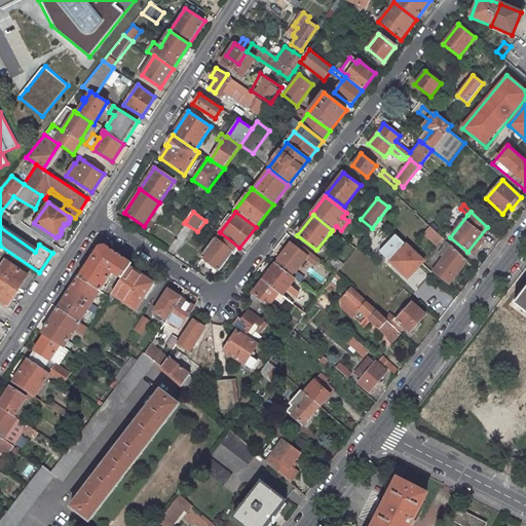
[(34,223),(31,229),(52,243),(55,237),(34,223)]
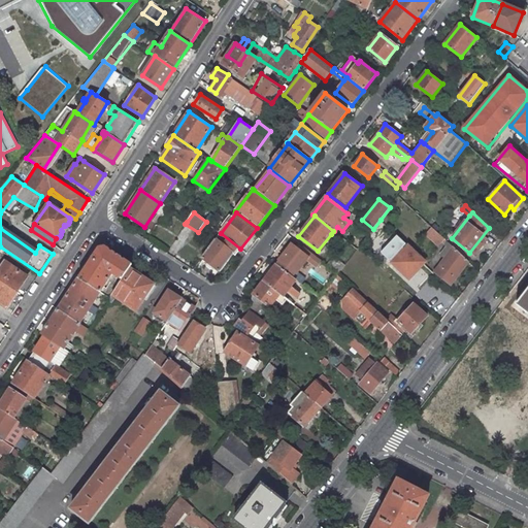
[(444,239),(432,228),(427,233),(439,244),(444,239)]
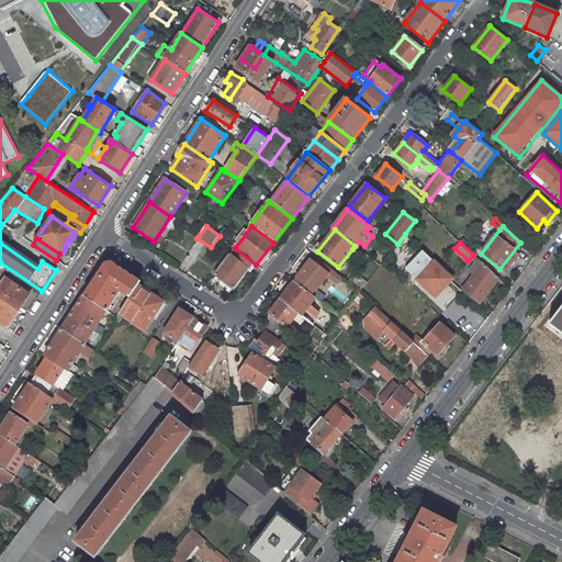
[(356,246),(355,246),(352,249),(378,269),(380,266),(356,246)]
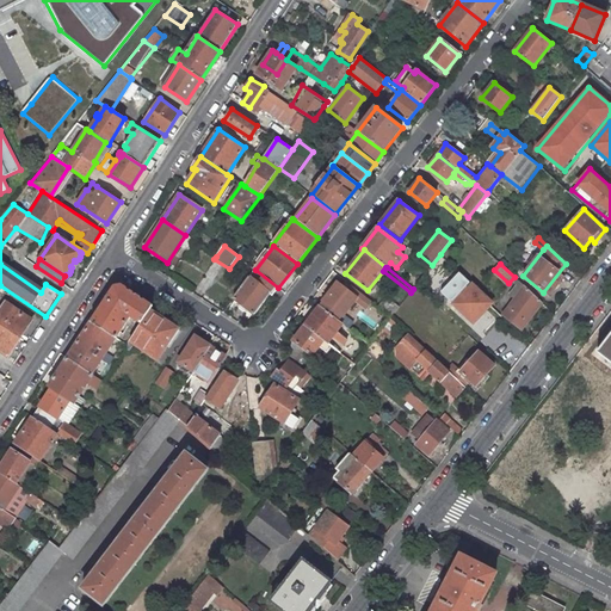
[(278,288),(255,270),(234,298),(254,314),(270,294),(272,296),(278,288)]
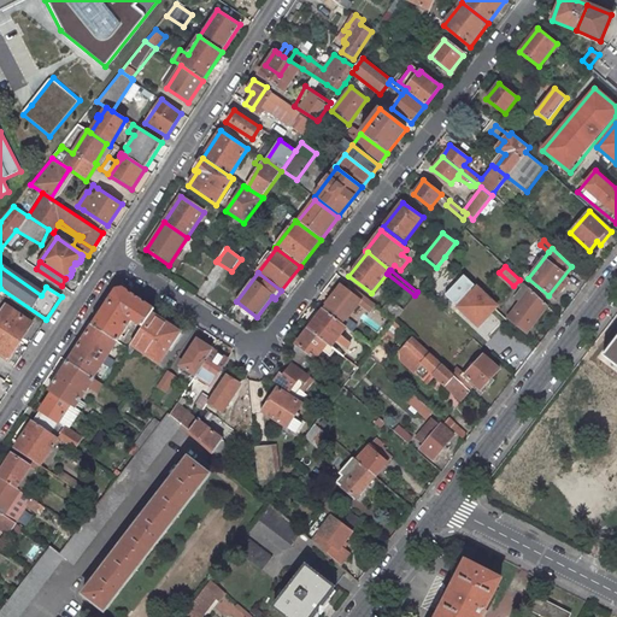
[(369,311),(375,304),(350,285),(347,287),(342,282),(325,304),(327,305),(323,310),(341,323),(345,318),(346,319),(359,303),(369,311)]
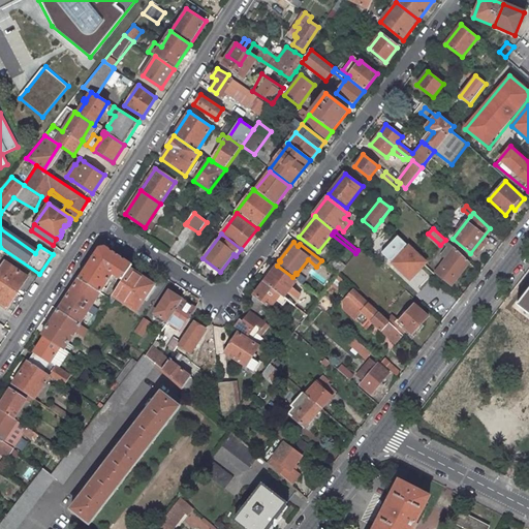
[(469,262),(455,248),(449,244),(443,252),(448,255),(436,273),(452,285),(469,262)]
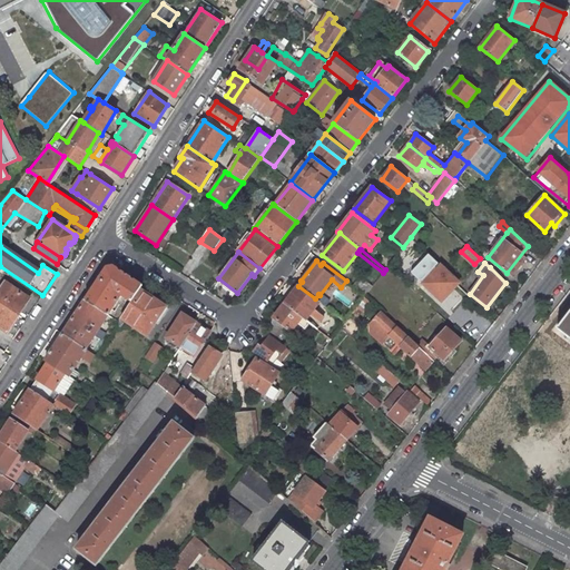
[(459,283),(441,265),(423,284),(442,301),(458,285),(459,283)]
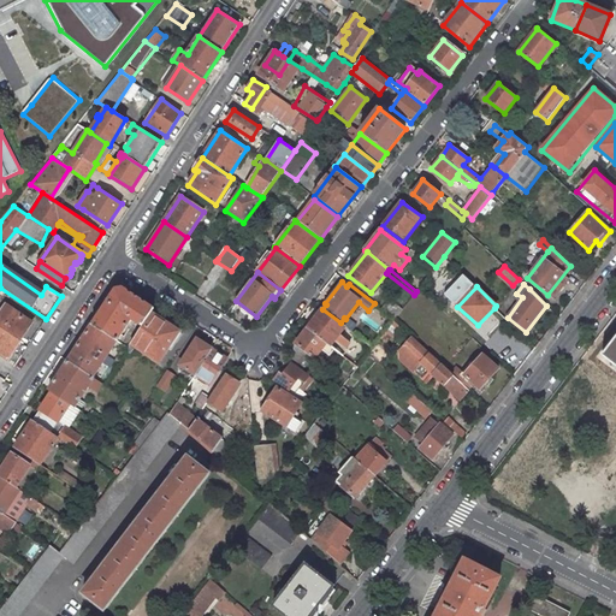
[(154,308),(123,288),(116,290),(92,325),(118,342),(132,319),(143,326),(152,313),(154,308)]
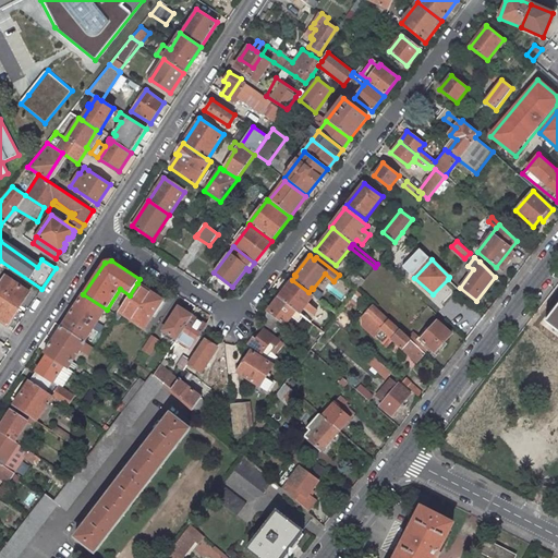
[(358,267),(354,271),(365,279),(368,275),(358,267)]
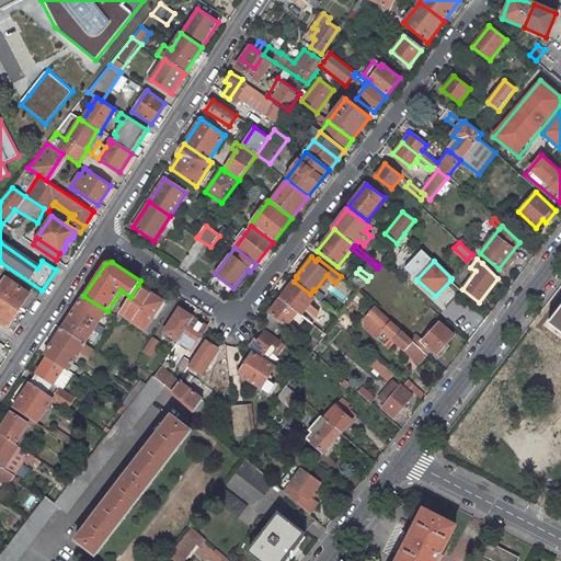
[(356,273),(348,283),(359,290),(367,281),(356,273)]
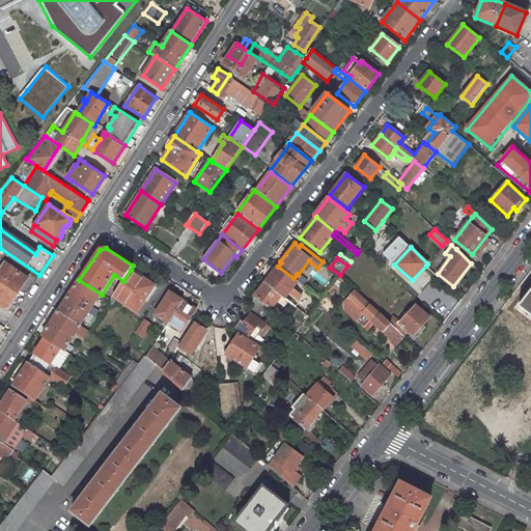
[(4,263),(0,269),(0,305),(7,310),(28,278),(4,263)]
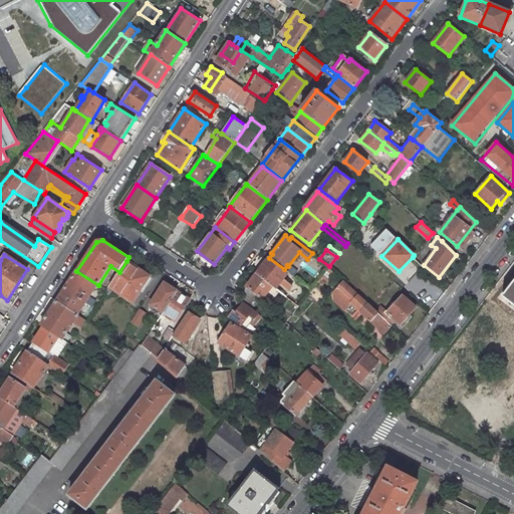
[(284,269),(269,258),(256,274),(272,286),(275,288),(279,283),(288,290),(292,286),(283,279),(288,272),(284,269)]
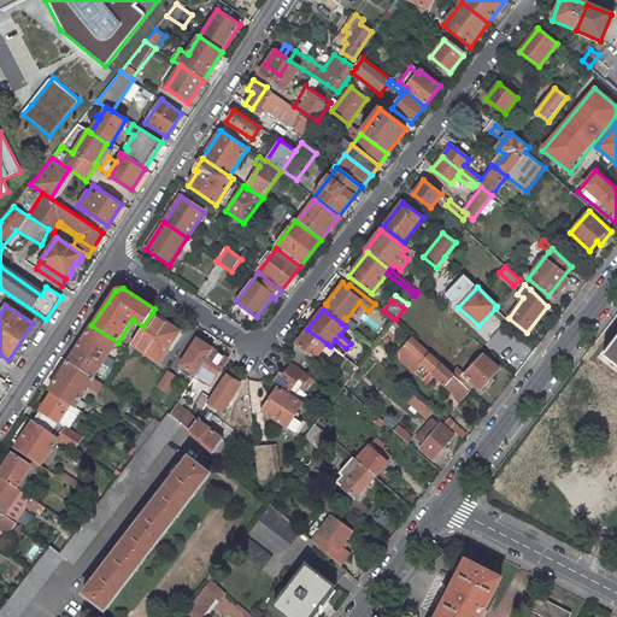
[(180,331),(152,313),(144,327),(133,345),(136,347),(160,363),(180,331)]
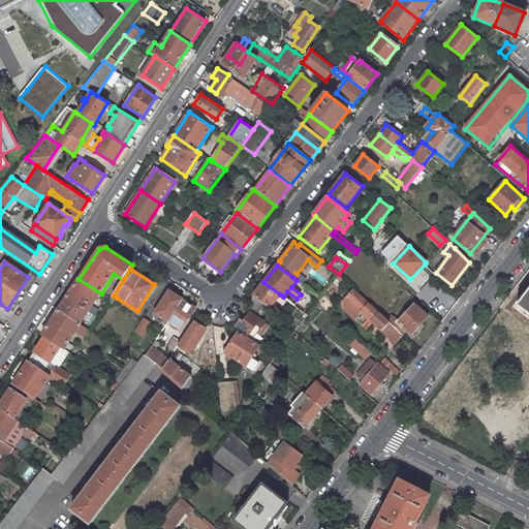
[(101,293),(79,279),(59,310),(81,324),(101,293)]
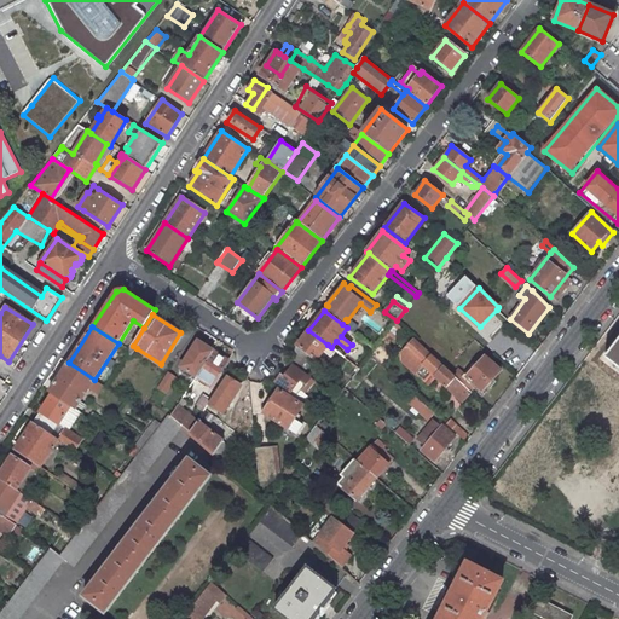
[(328,345),(308,330),(298,345),(296,347),(294,358),(290,362),(294,365),(302,371),(313,358),(317,359),(323,351),(331,357),(336,351),(331,347),(328,345)]
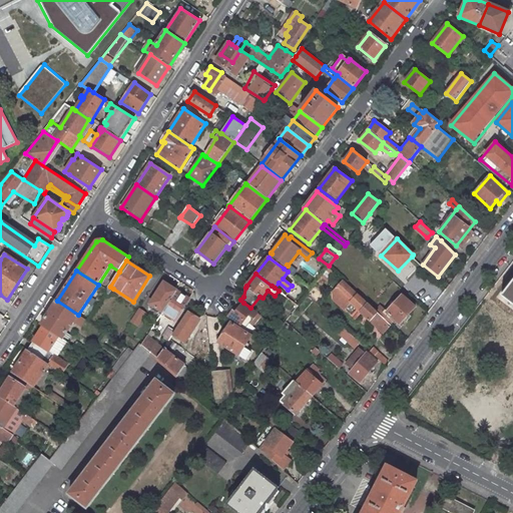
[(512,277),(498,297),(512,308),(512,277)]
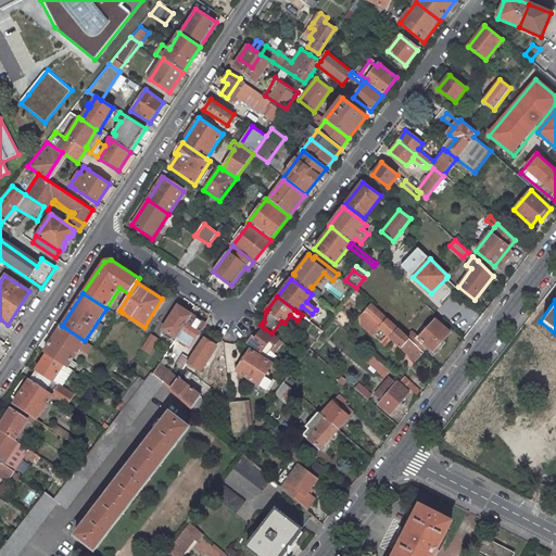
[(361,326),(371,335),(371,333),(381,341),(387,335),(379,328),(382,325),(377,319),(382,313),(371,304),(361,316),(361,326)]
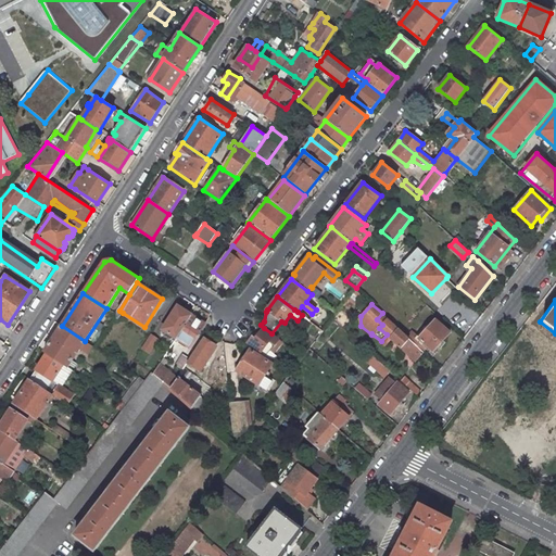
[(191,315),(178,306),(163,330),(164,330),(162,333),(175,341),(177,339),(191,315)]
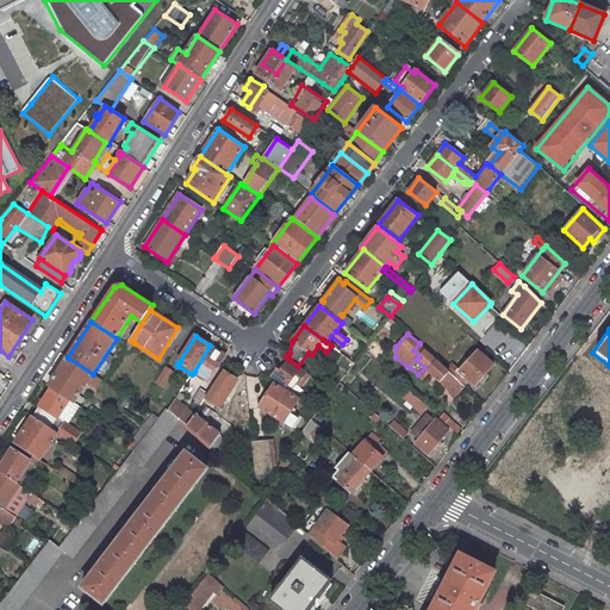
[(447,368),(419,343),(414,350),(419,356),(416,360),(424,367),(455,396),(466,385),(447,368)]
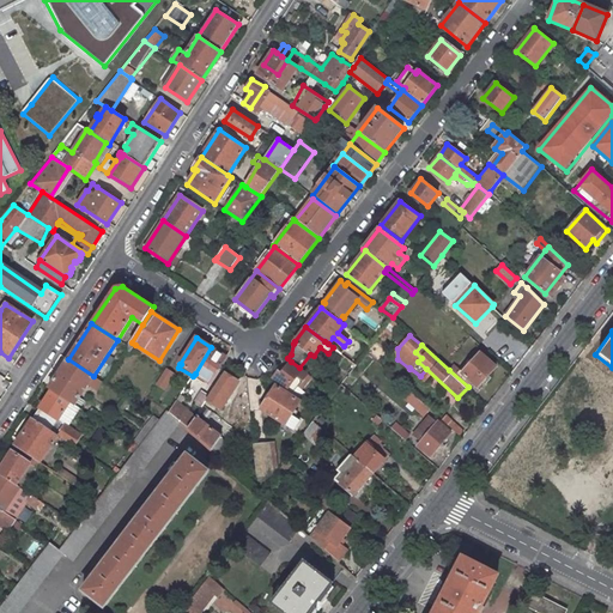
[(226,357),(211,347),(195,374),(199,376),(210,383),(226,357)]
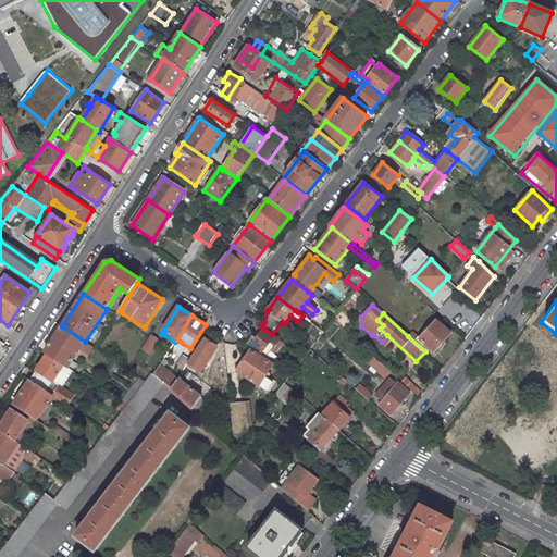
[(436,321),(420,338),(429,347),(434,353),(450,334),(436,321)]
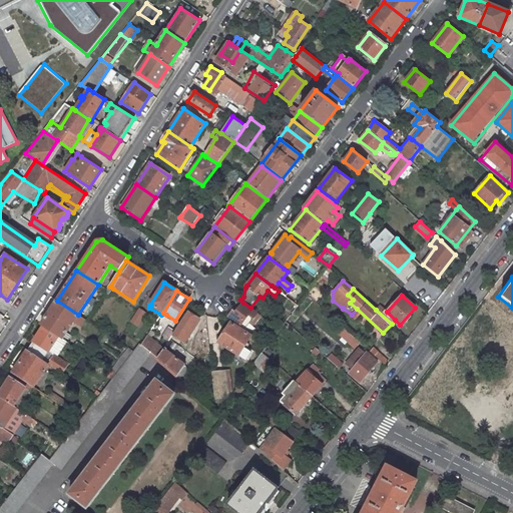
[(78,315),(57,301),(41,325),(42,325),(60,337),(63,339),(74,322),(81,326),(85,320),(78,315)]
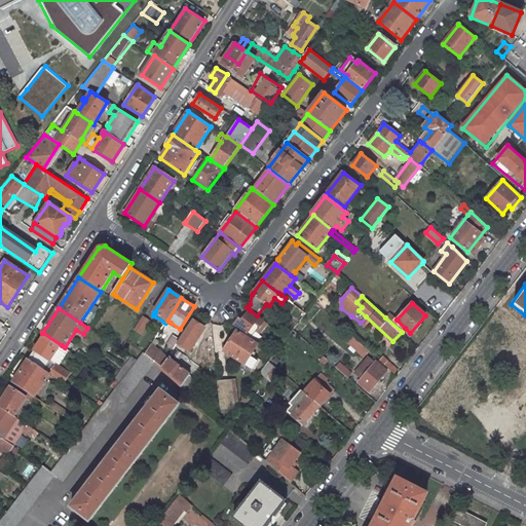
[(250,310),(236,327),(250,337),(254,332),(250,329),(254,323),(259,328),(264,321),(257,315),(250,310)]
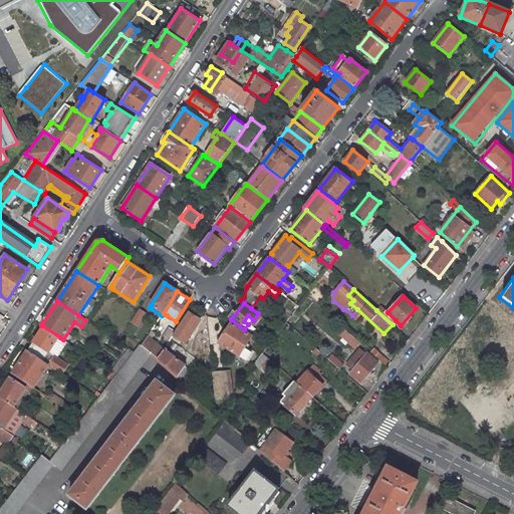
[(380,306),(376,310),(393,324),(396,320),(388,312),(380,306)]
